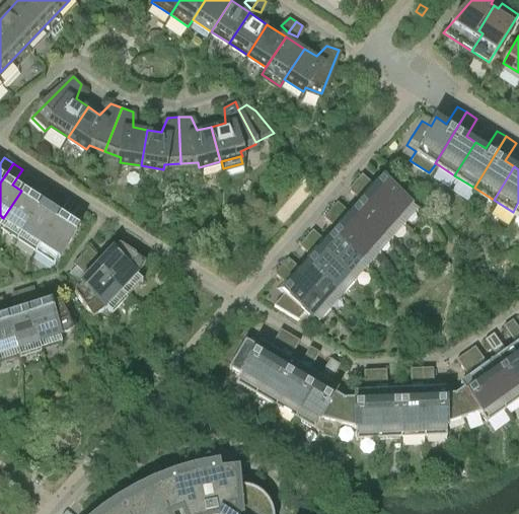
[(355,178),(398,217),(412,203),(382,176),(376,184),(362,171),(355,178)]
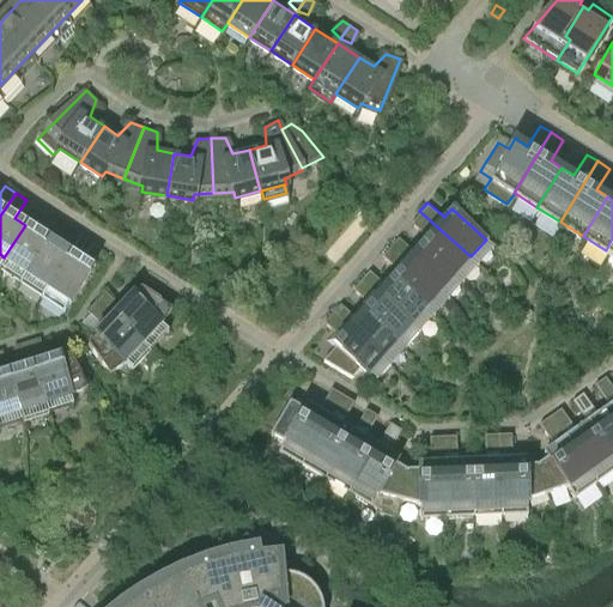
[(471,256),(419,211),(411,220),(428,236),(422,242),(456,273),(471,256)]
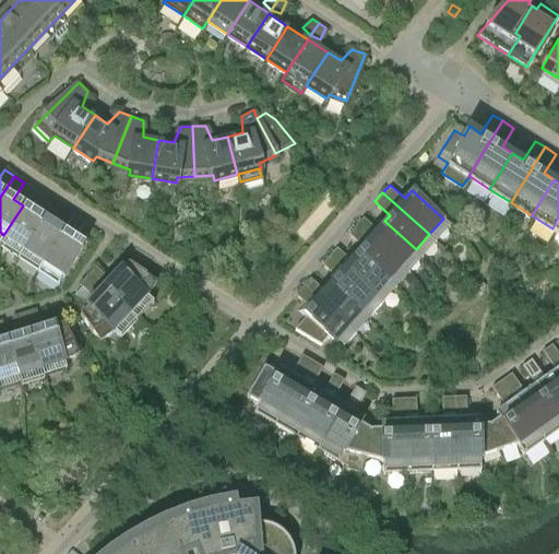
[(34,212),(23,205),(3,235),(24,248),(54,201),(44,196),(34,212)]
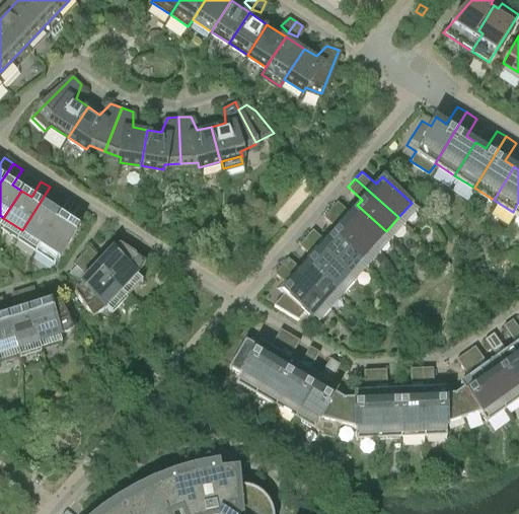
[(50,187),(22,230),(41,241),(59,214),(50,208),(59,193),(50,187)]
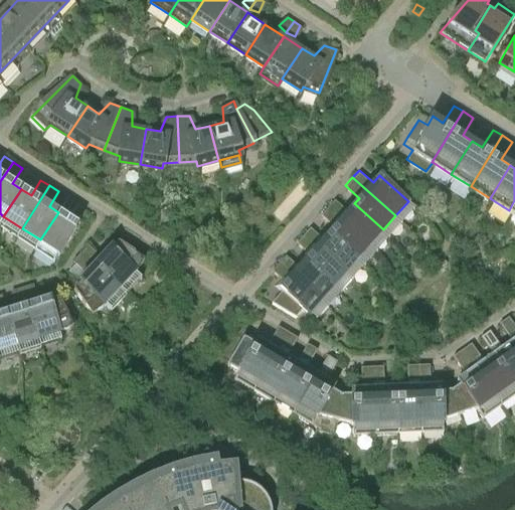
[(58,212),(40,239),(58,252),(77,224),(67,218),(76,203),(67,197),(58,212)]
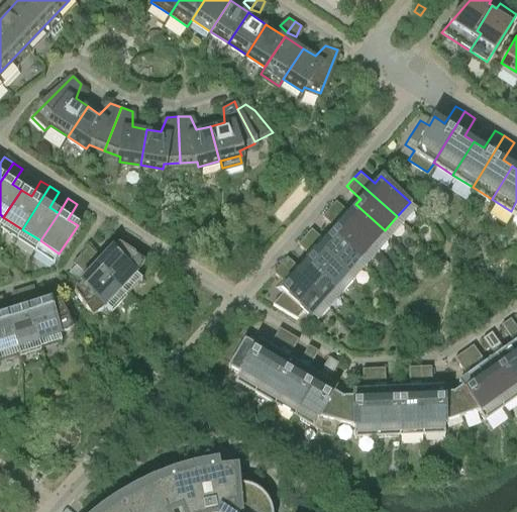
[(385,230),(355,204),(350,211),(336,198),(329,206),(373,244),(385,230)]
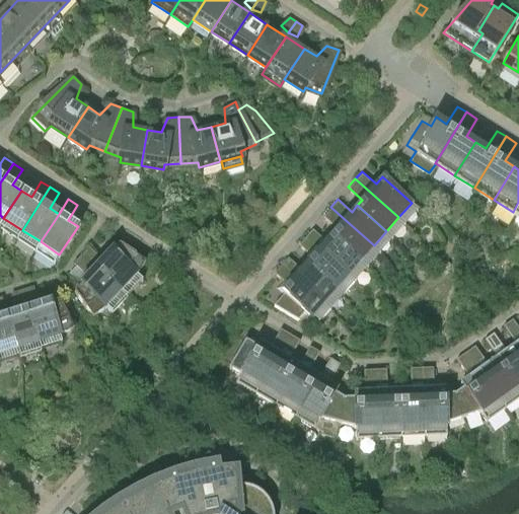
[(374,245),(330,207),(323,215),(338,227),(332,233),(362,260),(374,245)]
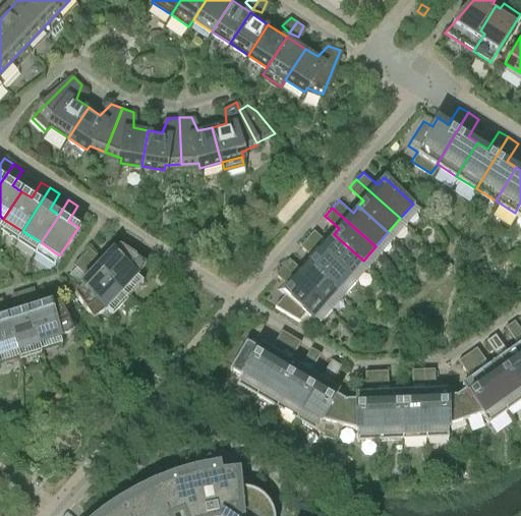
[(313,228),(307,235),(351,274),(363,261),(334,234),(329,240),(313,228)]
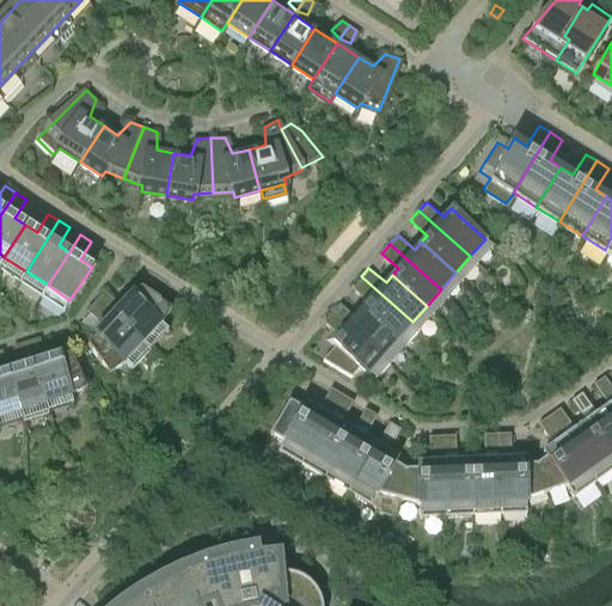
[(412,322),(361,276),(353,286),(369,301),(363,308),(397,340),(412,322)]
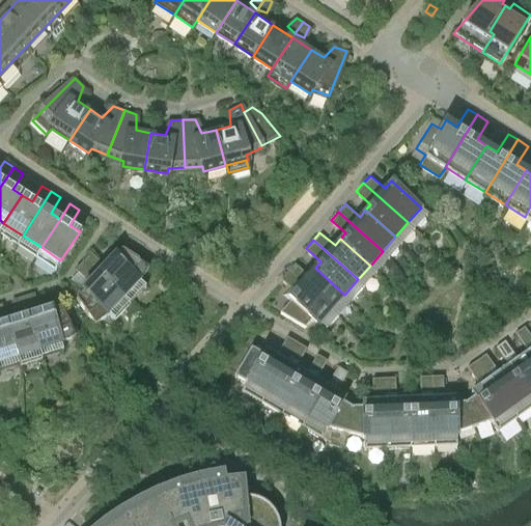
[(84,257),(124,296),(140,278),(149,265),(122,248),(107,265),(91,250),(84,257)]
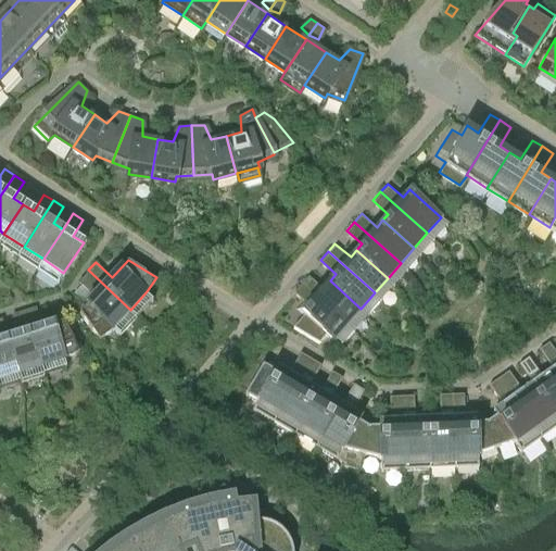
[(130,310),(88,270),(80,278),(96,293),(80,311),(100,337),(114,327),(130,310)]
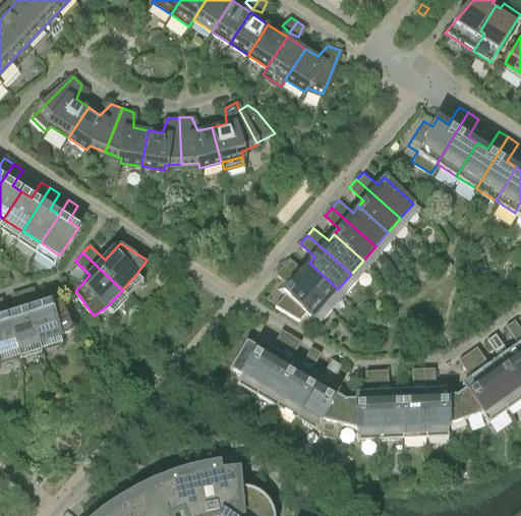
[(338,289),(309,263),(303,269),(289,256),(283,264),(327,302),(338,289)]
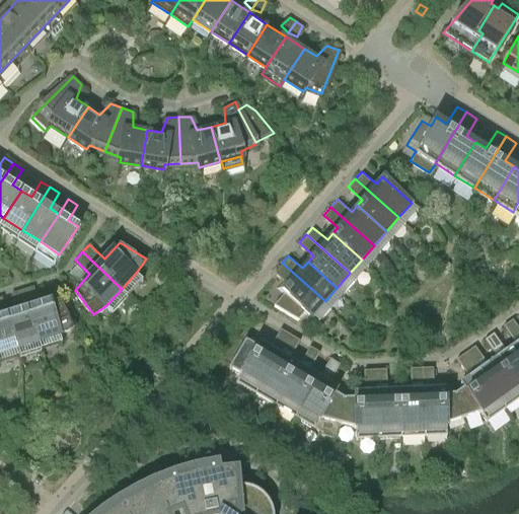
[(325,301),(282,263),(275,271),(289,284),(283,290),(284,292),(274,303),(298,317),(304,309),(312,316),(325,301)]
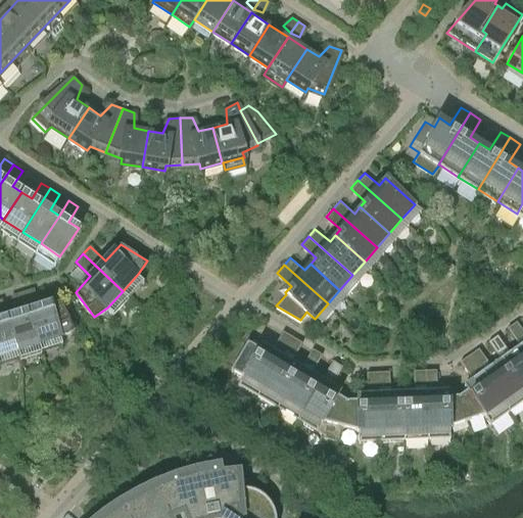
[(22,290),(39,341),(61,334),(76,328),(61,300),(40,308),(34,287),(22,290)]
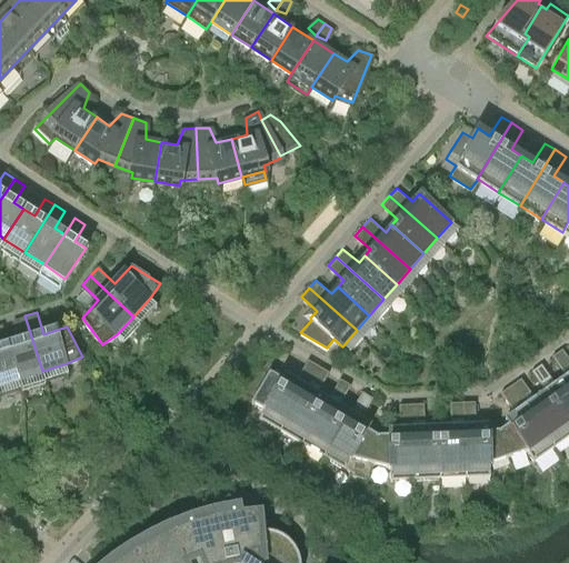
[(42,371),(25,315),(13,320),(20,341),(9,345),(20,379),(42,371)]
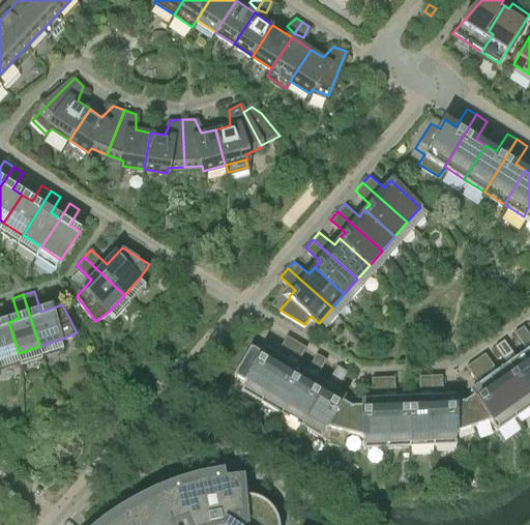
[(0,359),(19,353),(8,322),(2,301),(0,301),(0,359)]
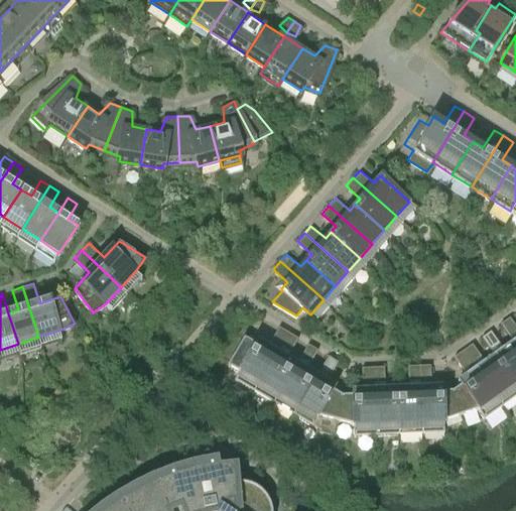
[(513,339),(515,343),(515,323),(510,314),(501,321),(513,339)]
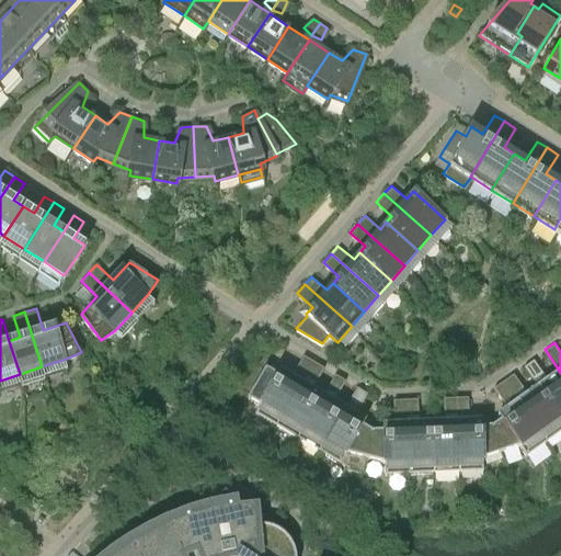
[(276,422),(313,359),(304,353),(292,374),(282,367),(278,373),(265,365),(248,396),(260,403),(255,410),(276,422)]
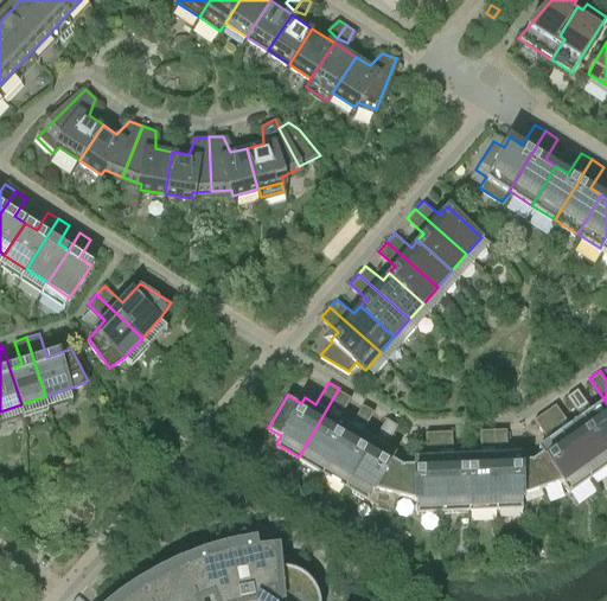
[(577,385),(567,394),(577,408),(588,401),(577,385)]
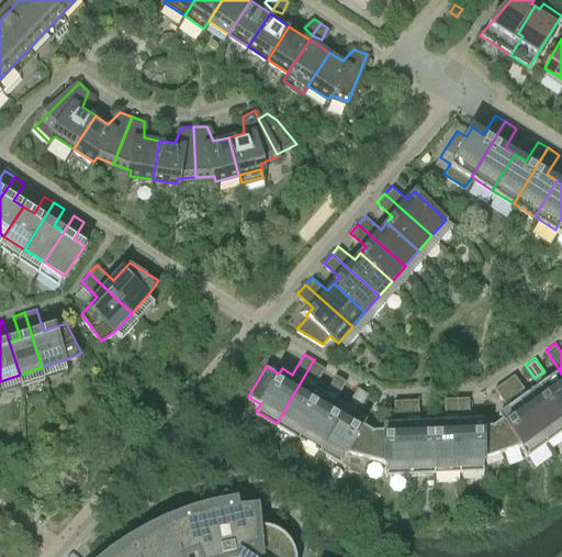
[(314,359),(277,423),(298,436),(324,392),(303,380),(306,375),(316,381),(325,366),(314,359)]
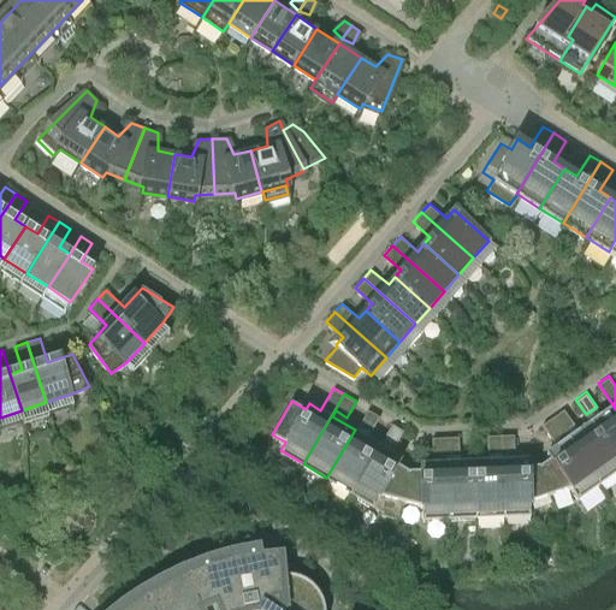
[(615,409),(612,404),(590,420),(615,456),(615,409)]
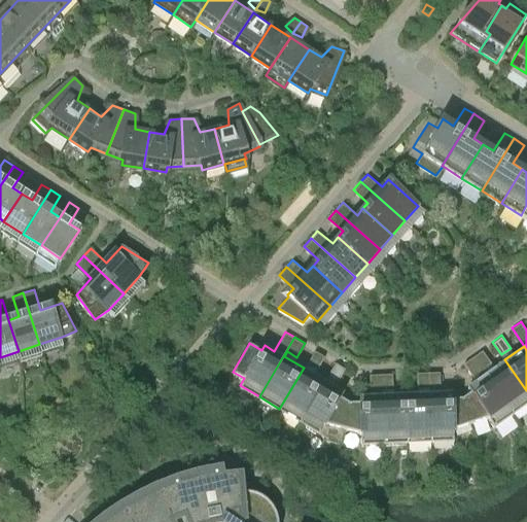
[(483,348),(472,355),(514,412),(526,402),(526,390),(504,359),(486,373),(483,369),(492,361),(483,348)]
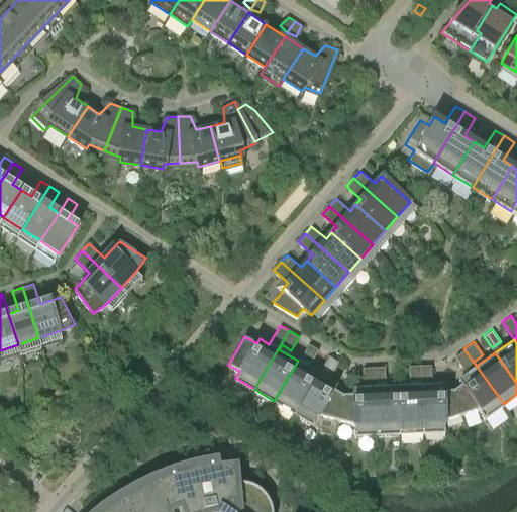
[(309,342),(301,356),(311,362),(318,348),(309,342)]
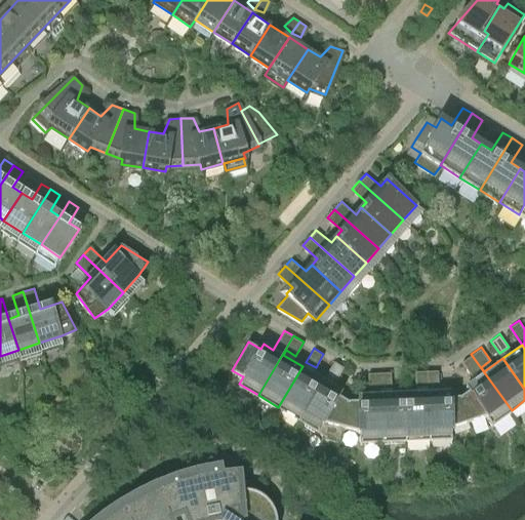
[(460,396),(470,422),(486,414),(493,424),(512,410),(471,354),(461,360),(475,378),(467,385),(470,390),(460,396)]
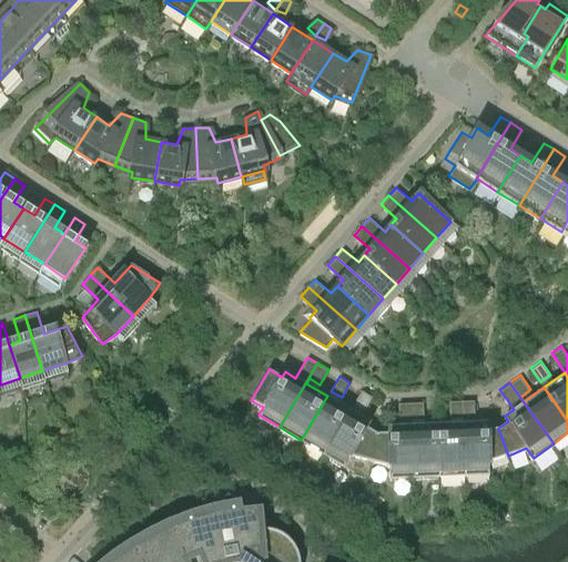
[(362,389),(350,409),(324,453),(345,466),(352,456),(368,461),(376,432),(367,427),(371,422),(361,416),(373,395),(362,389)]
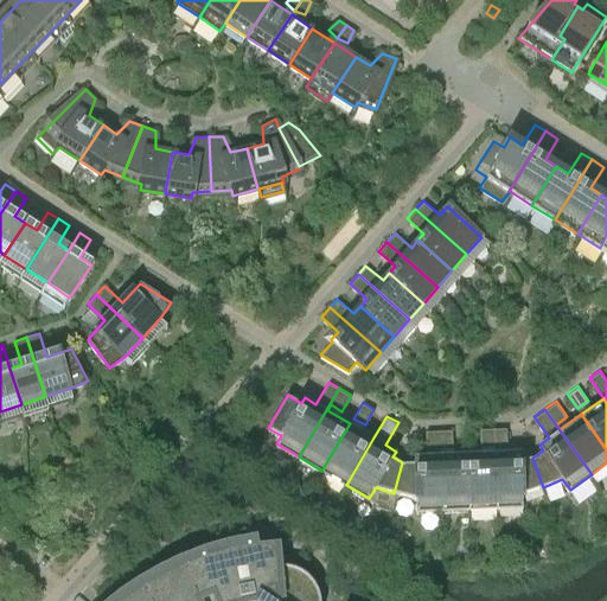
[(374,438),(350,423),(321,471),(346,485),(374,438)]
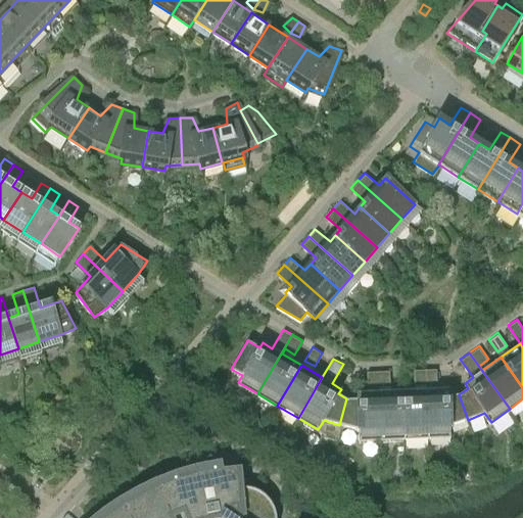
[(425,384),(424,368),(414,368),(415,384),(425,384)]
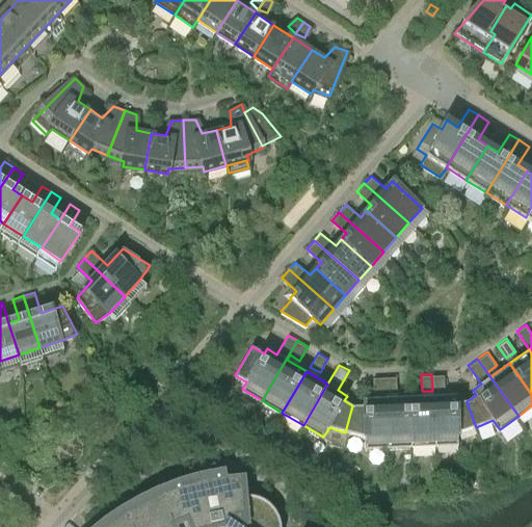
[(476,427),(467,401),(456,401),(456,396),(445,396),(444,374),(431,374),(432,391),(433,396),(432,396),(435,448),(459,447),(458,436),(476,427)]
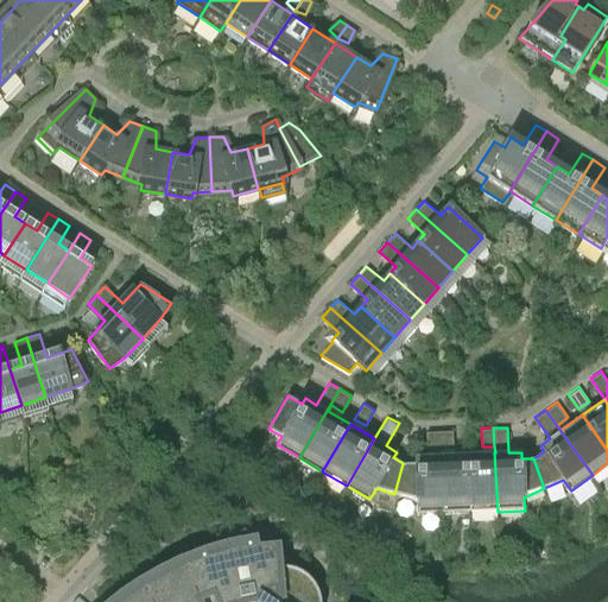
[(470,513),(468,454),(441,455),(441,448),(454,448),(453,429),(439,430),(443,514),(470,513)]
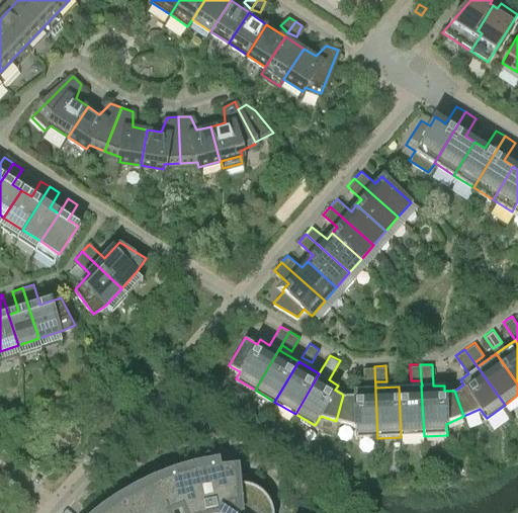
[(343,395),(336,421),(355,428),(355,439),(377,438),(374,366),(363,366),(364,389),(353,390),(354,395),(344,396),(343,395)]
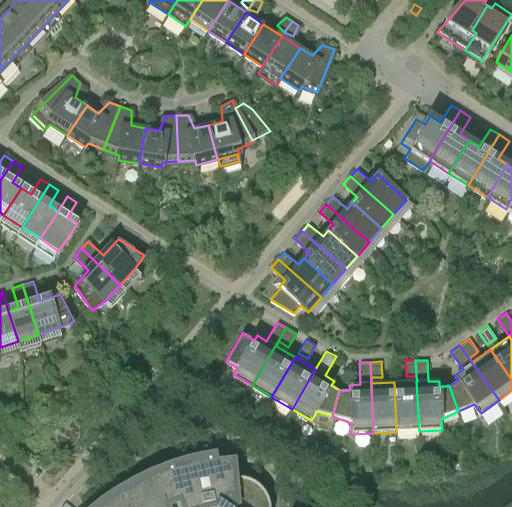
[(419,431),(416,381),(394,382),(396,432),(419,431)]
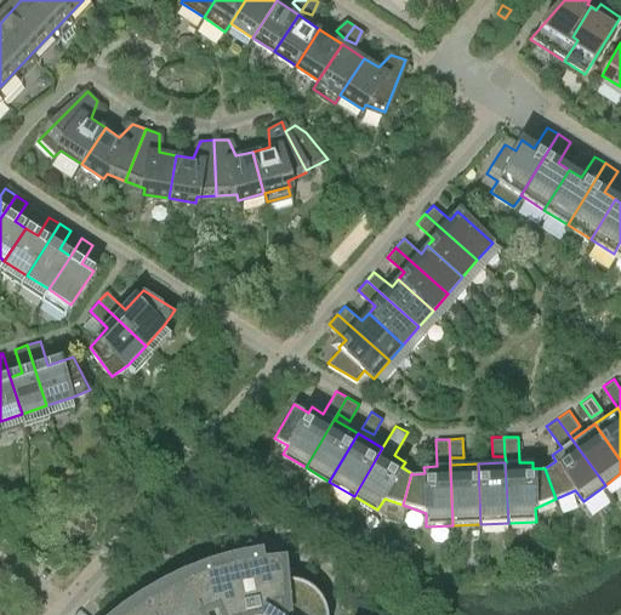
[(290,580),(285,580),(285,567),(265,568),(235,574),(234,564),(211,571),(214,575),(189,585),(188,580),(166,590),(169,593),(148,607),(144,603),(126,614),(328,614),(328,613),(326,610),(326,609),(325,604),(324,602),(323,599),(322,597),(319,594),(317,591),(313,588),(308,585),(306,584),(302,582),(296,580),(294,580),(290,580)]
